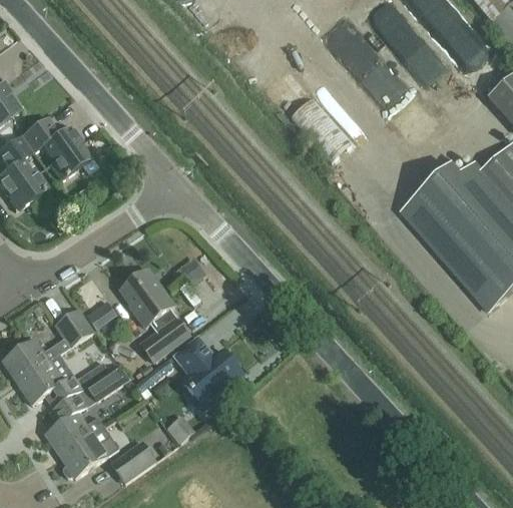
[(512,3),(511,5),(507,0),(473,0),(491,22),(492,21),(512,47),(512,3)]
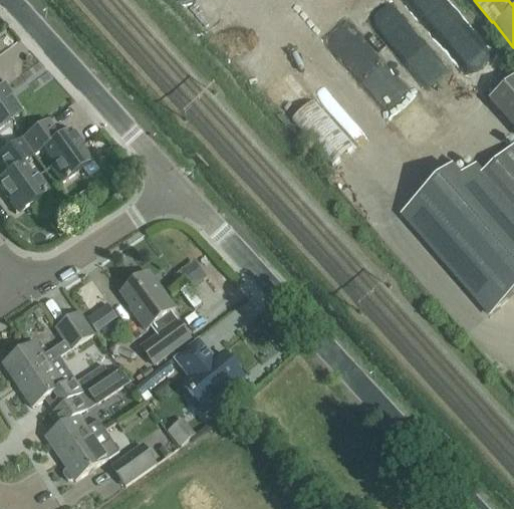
[(0,124),(9,118),(7,116),(21,107),(0,77),(0,124)]
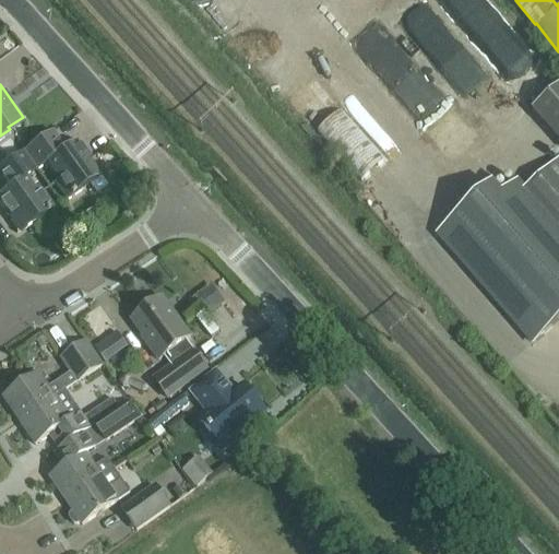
[(558,92),(537,112),(558,136),(558,92)]
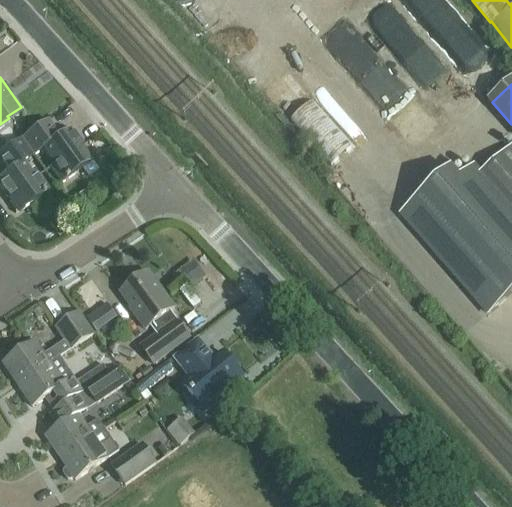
[(314,97),(290,118),(331,164),(355,142),(314,97)]
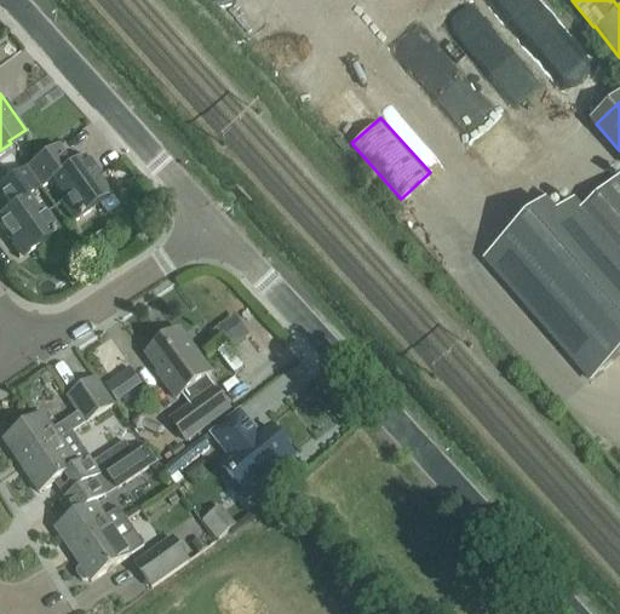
[(26,164),(40,185),(52,177),(64,195),(59,199),(74,218),(96,202),(93,200),(109,189),(84,153),(68,164),(53,143),(26,164)]
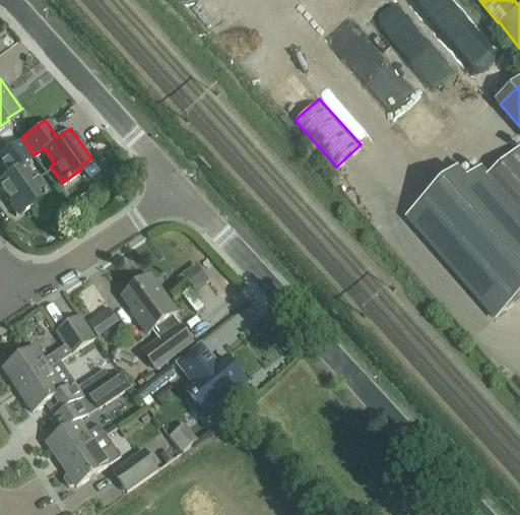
[(23,163),(34,155),(21,137),(0,151),(0,158),(9,172),(0,178),(0,187),(17,211),(30,202),(31,203),(50,191),(39,175),(35,178),(23,163)]
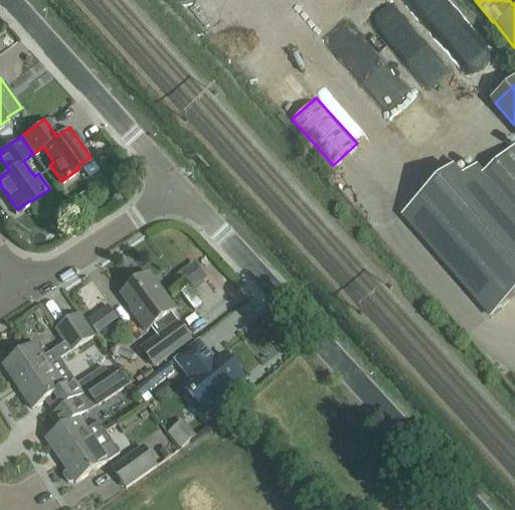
[(514,144),(484,170),(478,163),(463,176),(455,167),(404,211),(491,311),(514,290),(514,144)]
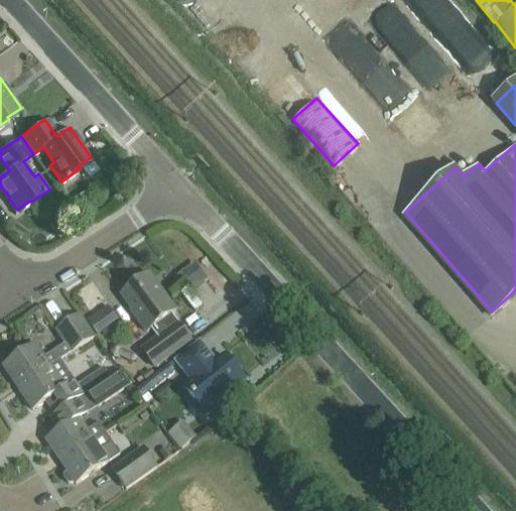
[(196,260),(182,270),(195,284),(207,274),(196,260)]
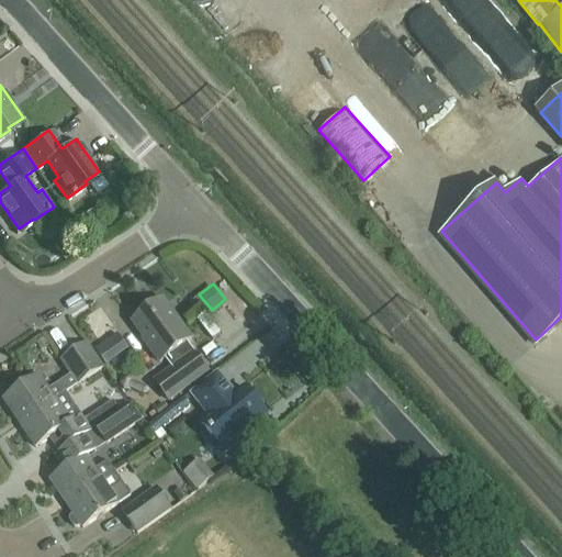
[(192,347),(186,337),(191,333),(161,294),(131,316),(149,343),(148,344),(158,357),(169,349),(177,359),(155,376),(168,394),(209,366),(194,346),(192,347)]
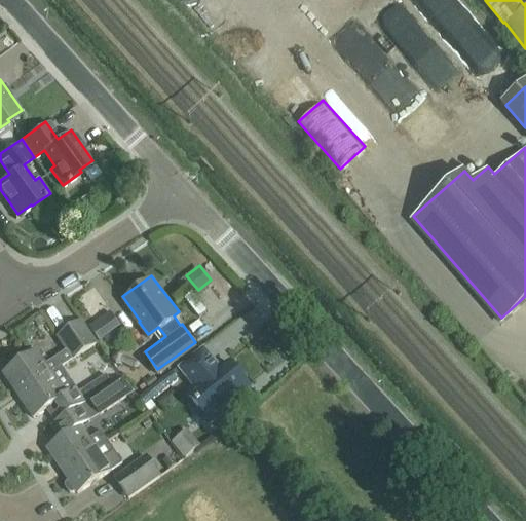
[(109,309),(88,324),(99,338),(119,324),(109,309)]
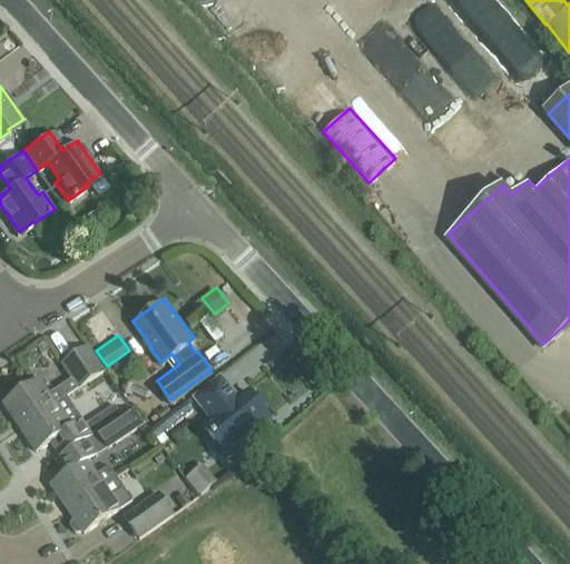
[(104,367),(86,343),(74,352),(90,376),(104,367)]
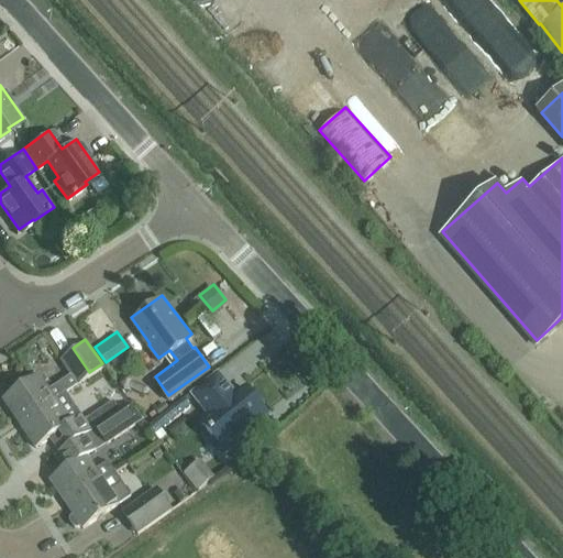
[(76,380),(77,381),(89,372),(73,348),(59,356),(69,370),(47,385),(39,371),(2,395),(19,418),(54,394),(65,387),(76,380)]
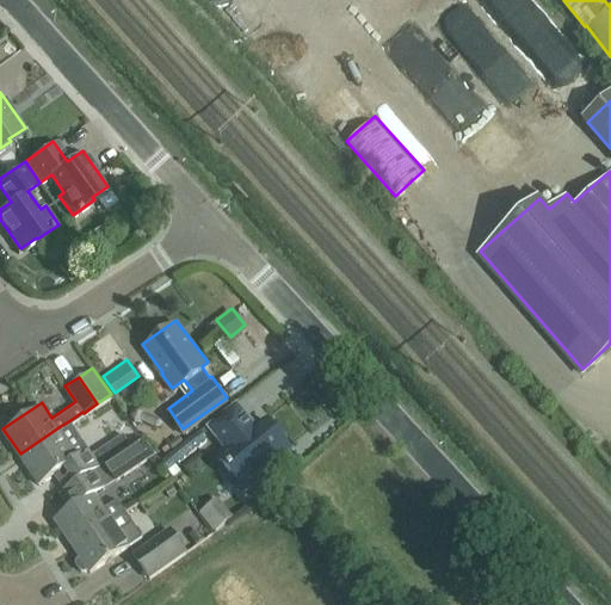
[(255,425),(236,402),(209,425),(227,446),(217,454),(232,470),(228,475),(235,483),(240,482),(244,487),(277,461),(276,460),(290,448),(266,417),(255,425)]
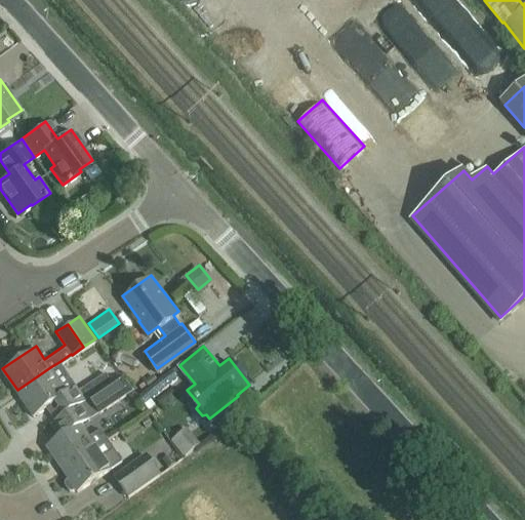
[(138,364),(139,360),(137,357),(125,352),(121,347),(108,354),(115,361),(122,360),(135,366),(138,364)]
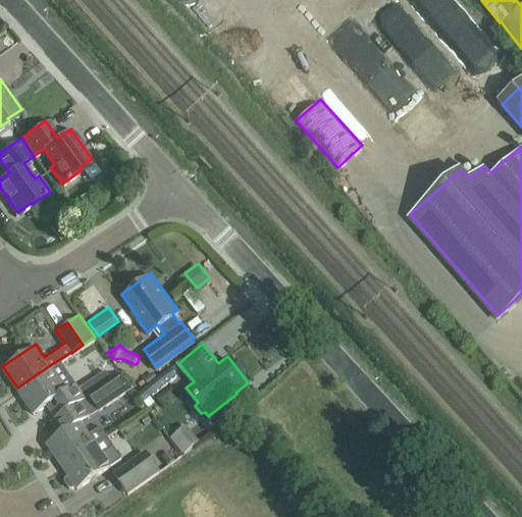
[(104,367),(79,384),(60,359),(50,365),(17,388),(33,410),(45,402),(53,415),(101,383),(111,377),(104,367)]
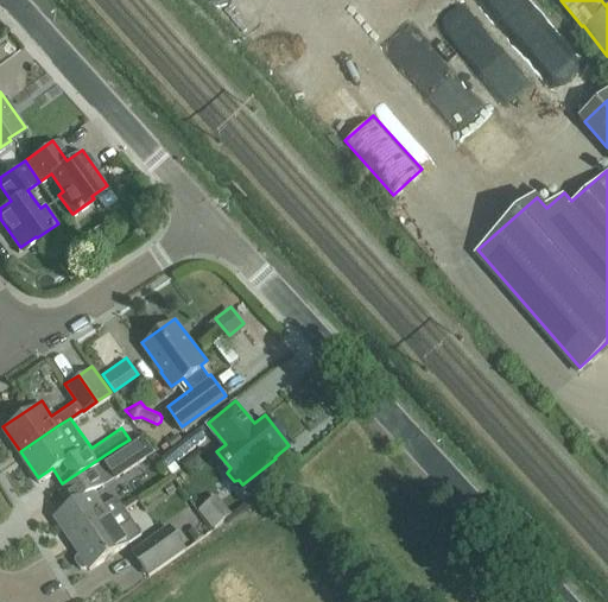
[(168,466),(206,435),(198,425),(160,456),(168,466)]
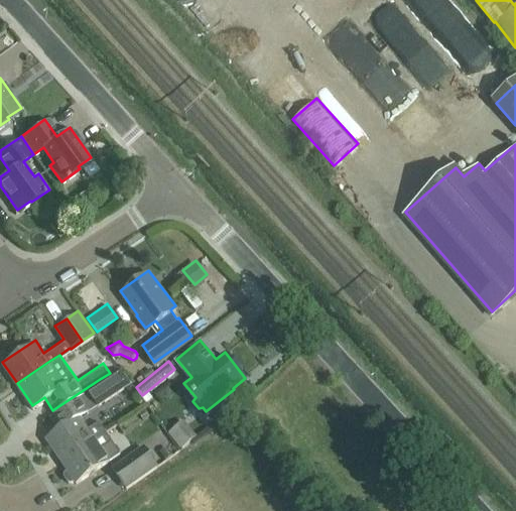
[(59,458),(104,428),(98,419),(87,427),(79,416),(130,381),(120,366),(110,373),(100,379),(52,410),(47,414),(56,427),(44,435),(59,458)]
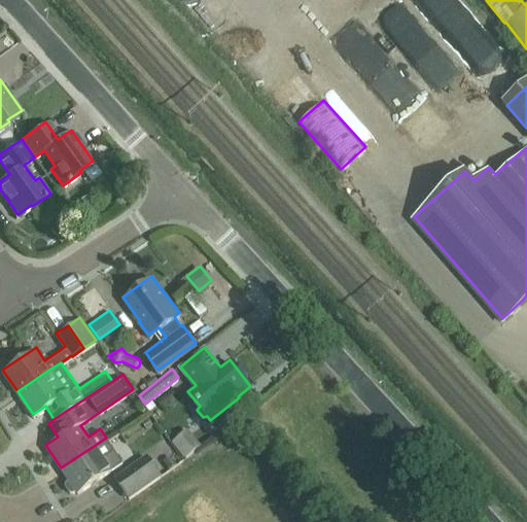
[(106,438),(61,467),(68,478),(65,480),(64,483),(68,489),(72,489),(75,487),(76,490),(120,459),(106,438)]
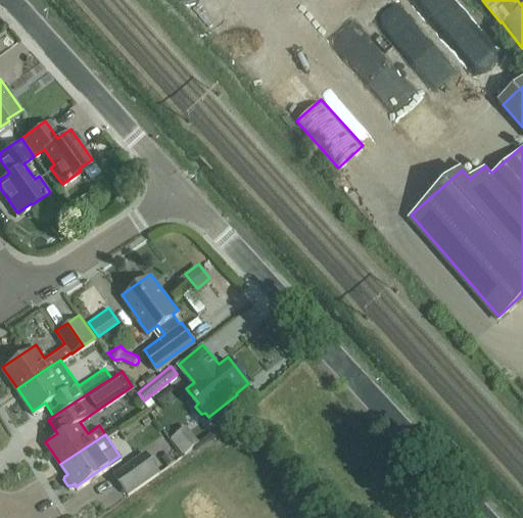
[(127,493),(160,470),(146,449),(112,472),(127,493)]
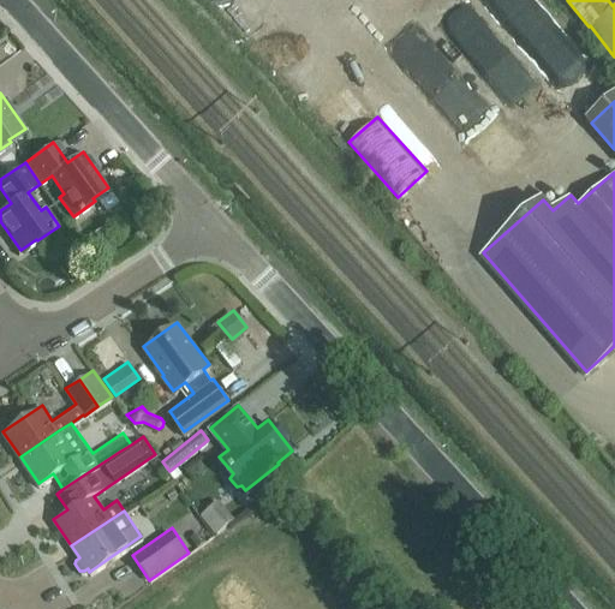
[(199,527),(198,529),(191,535),(198,544),(207,538),(199,527)]
